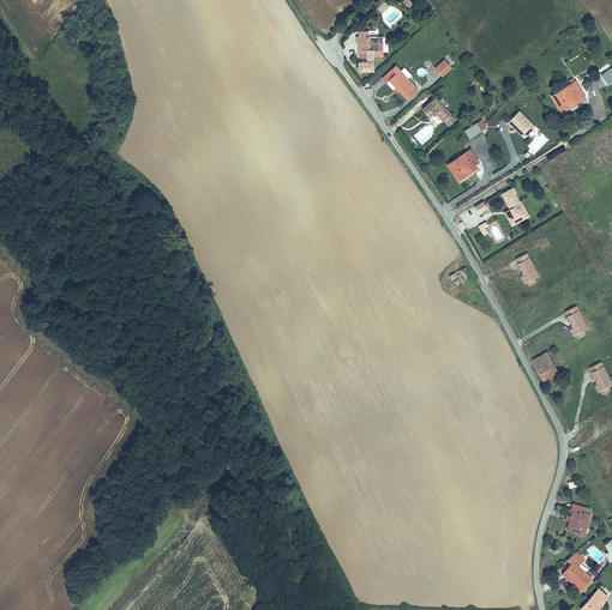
[(383,12),(391,6),(387,1),(379,8),(383,12)]
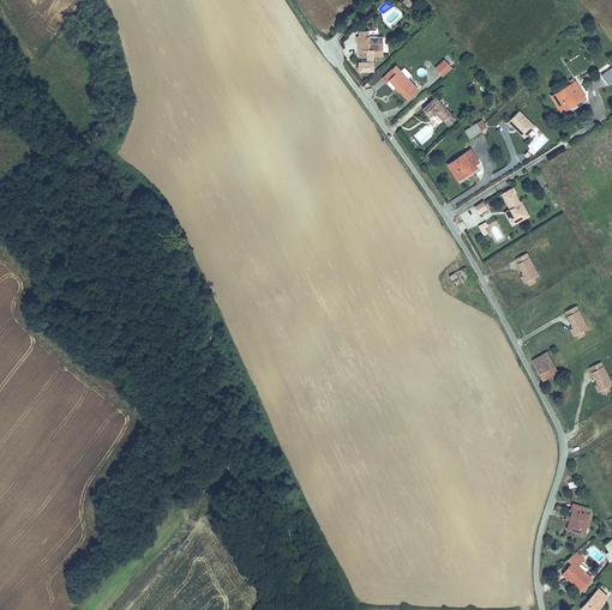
[(358,56),(366,56),(366,54),(372,54),(372,56),(383,55),(383,44),(378,44),(378,42),(376,42),(375,41),(372,42),(367,42),(367,34),(354,35),(355,42),(358,42),(360,42),(360,47),(358,48),(358,56)]
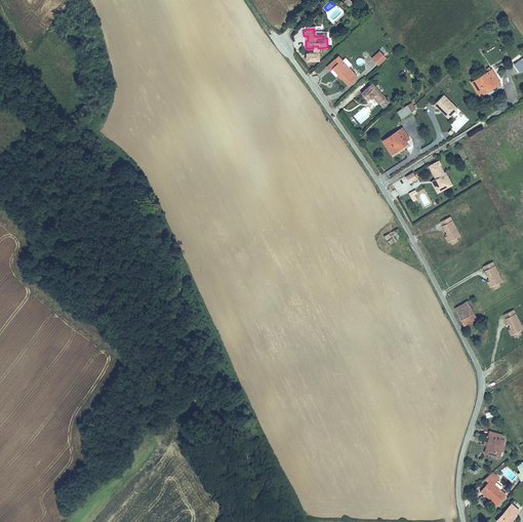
[(522,59),(516,50),(510,54),(514,59),(512,62),(514,65),(512,67),(517,74),(522,70),(522,59)]
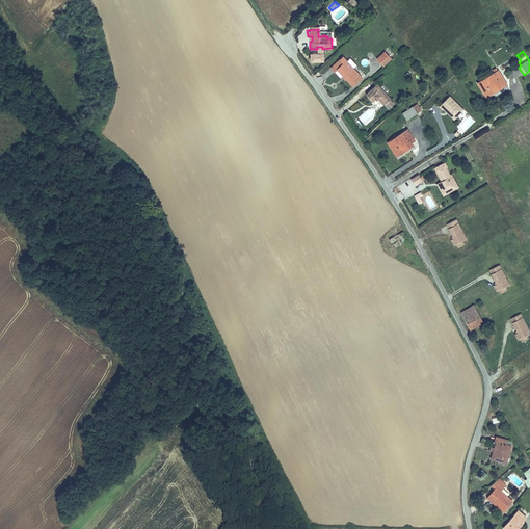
[(392,59),(385,53),(377,60),(382,64),(383,67),(392,59)]
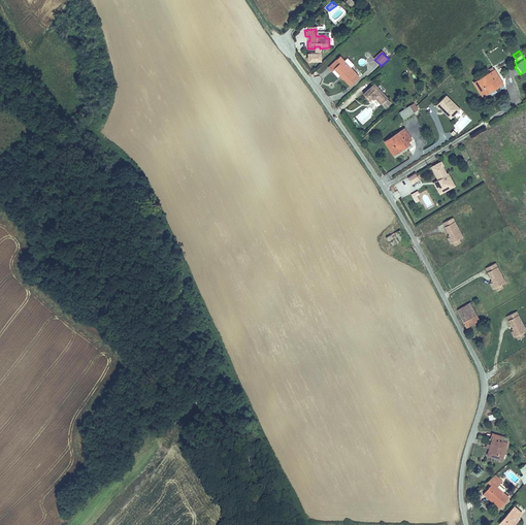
[(360,77),(344,61),(340,63),(336,60),(328,68),(332,71),(335,69),(344,79),(351,86),(360,77)]
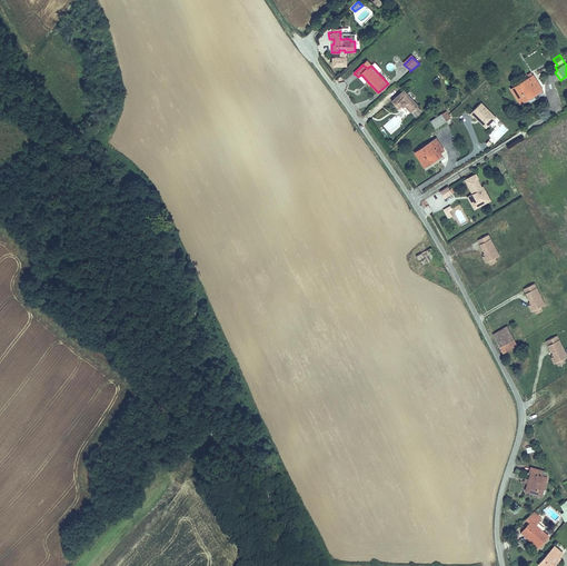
[(370,88),(371,86),(361,75),(358,77),(365,85),(366,83),(370,88)]
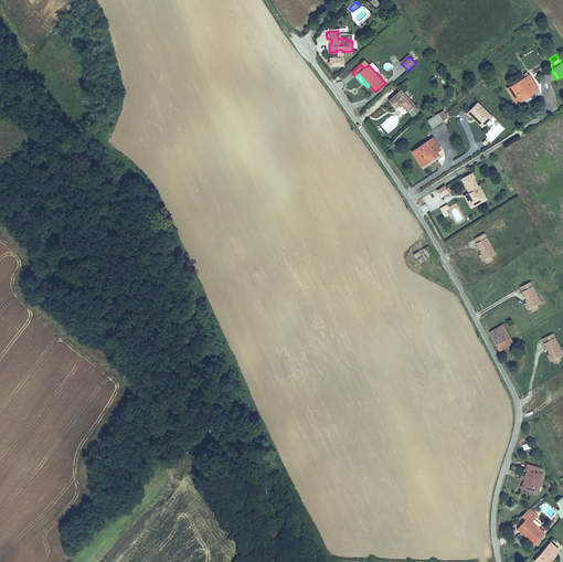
[(523,92),(532,86),(526,76),(505,89),(513,103),(526,96),(523,92)]
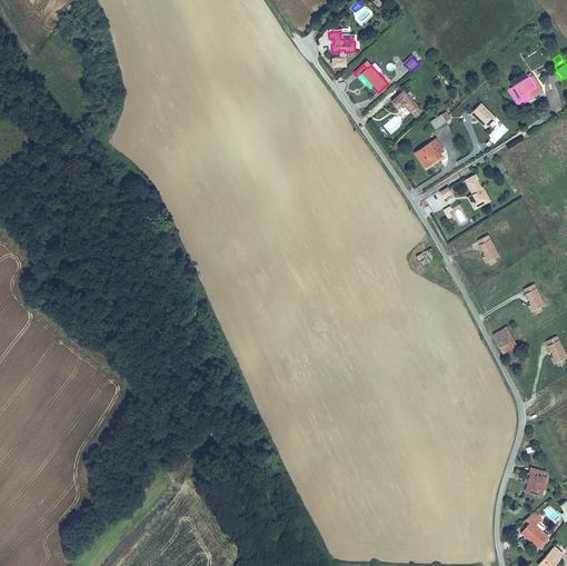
[(539,93),(536,87),(527,92),(529,97),(517,103),(519,107),(539,93)]
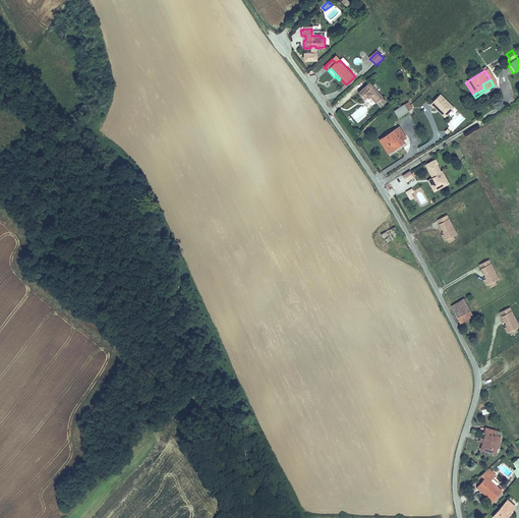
[(369,84),(358,94),(364,100),(367,98),(368,96),(370,98),(376,104),(377,103),(381,107),(385,104),(382,99),(369,84)]
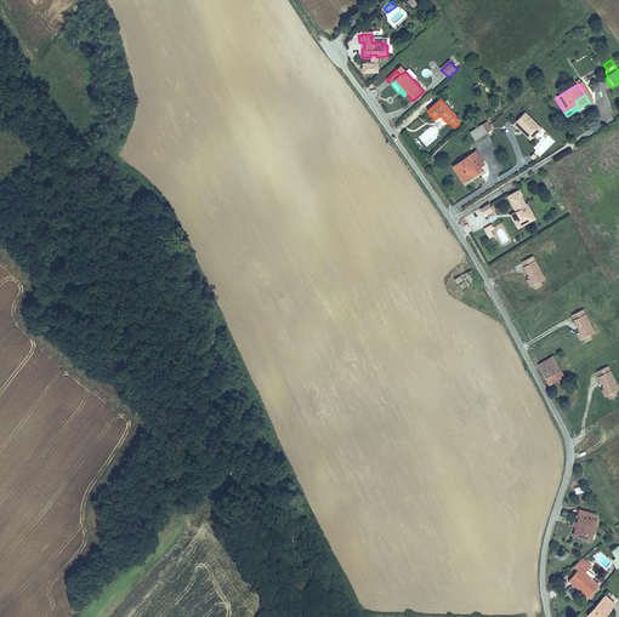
[(518,127),(521,131),(523,129),(532,138),(541,129),(526,113),(512,125),(516,130),(518,127)]
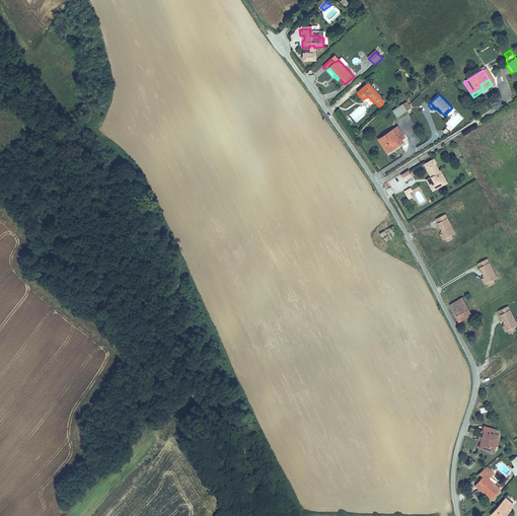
[(396,117),(411,108),(408,103),(407,101),(392,109),(396,117)]
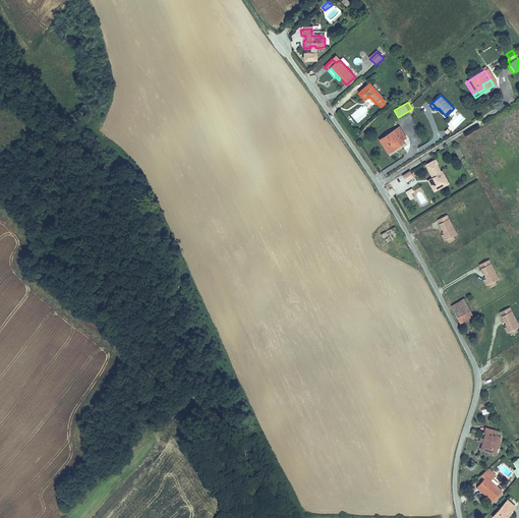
[(439,108),(437,110),(445,117),(446,116),(439,108)]
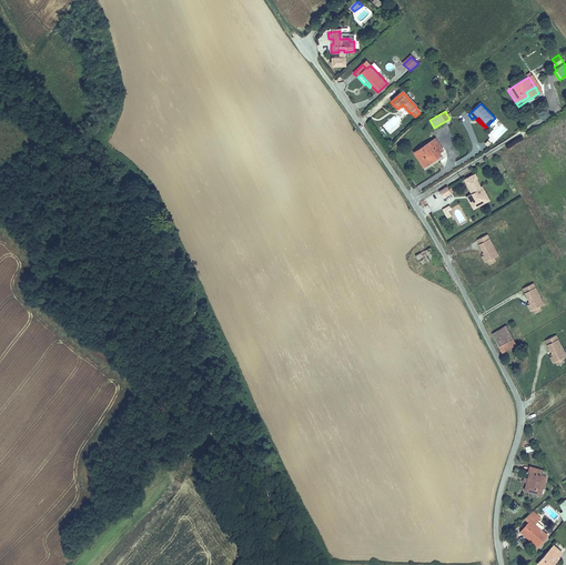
[(438,150),(432,138),(410,152),(420,167),(431,159),(428,155),(438,150)]
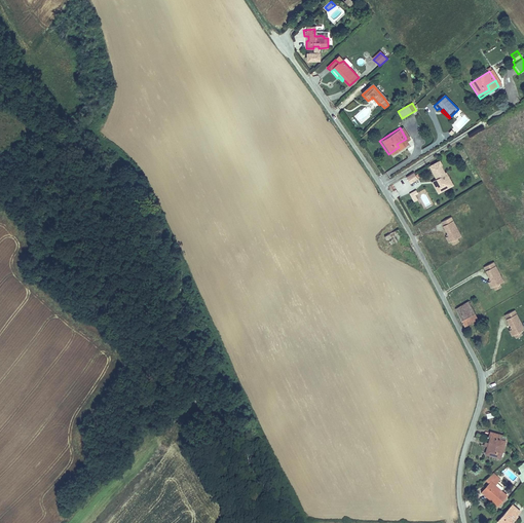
[(429,172),(435,180),(436,182),(434,184),(438,191),(441,189),(441,187),(449,183),(446,178),(445,178),(439,166),(429,172)]
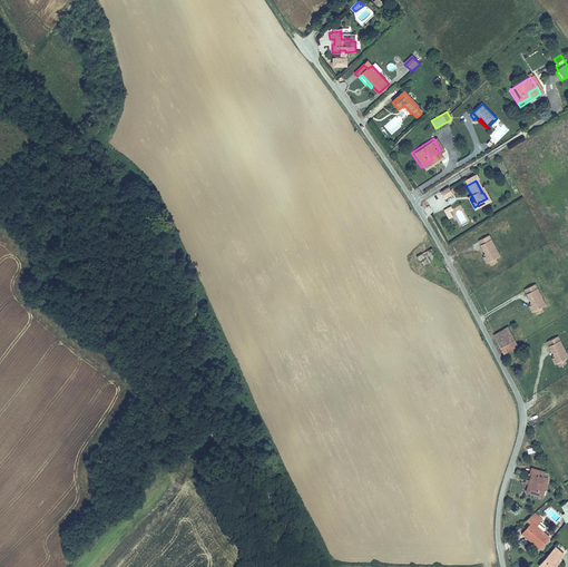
[(447,188),(439,194),(442,199),(451,195),(447,188)]
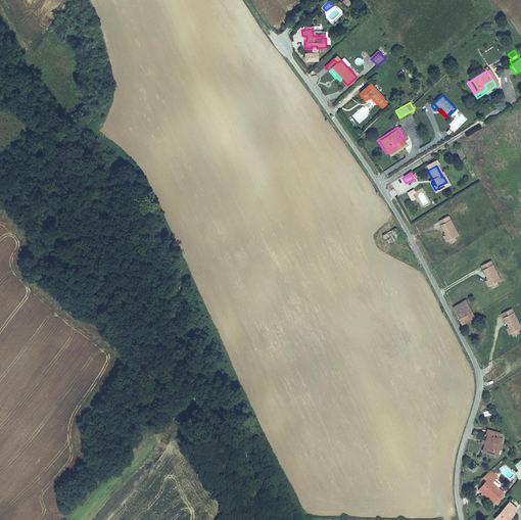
[(433,181),(432,179),(427,181),(434,193),(448,185),(446,182),(438,186),(438,188),(435,190),(431,183),(433,181)]
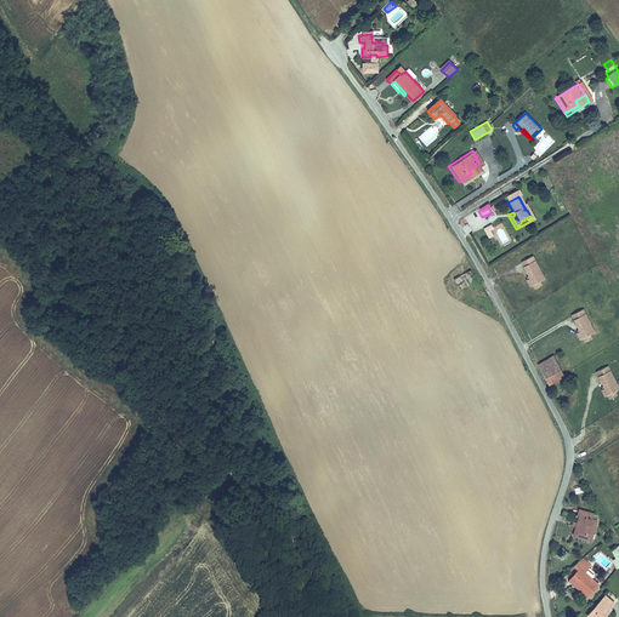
[(528,287),(531,286),(537,283),(543,279),(531,257),(522,263),(529,276),(531,278),(527,280),(524,281),(528,287)]
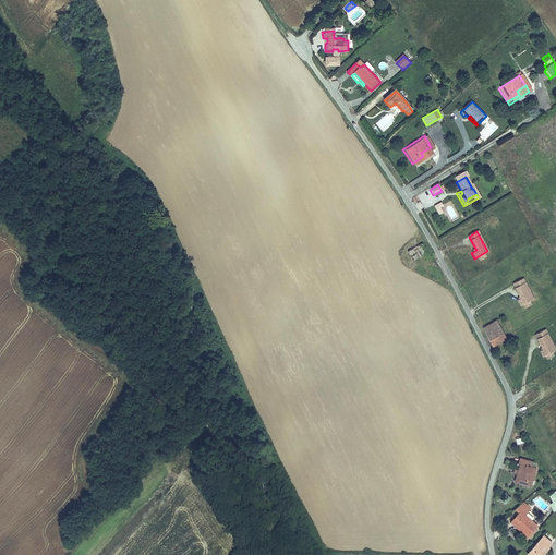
[(431,257),(426,246),(411,254),(415,264),(431,257)]
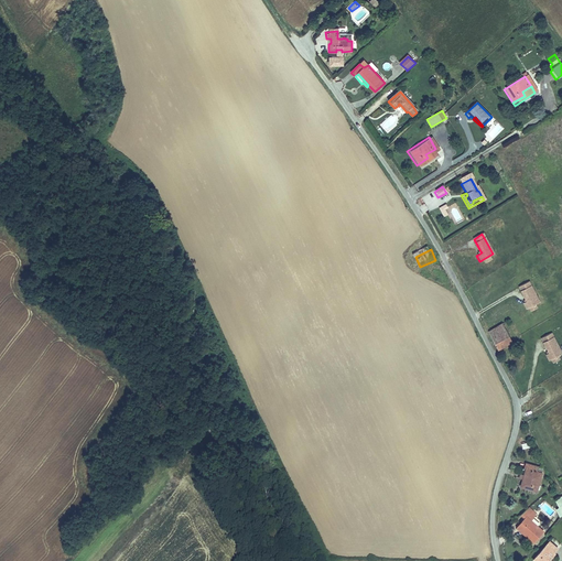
[(518,287),(521,291),(529,287),(526,282),(518,287)]
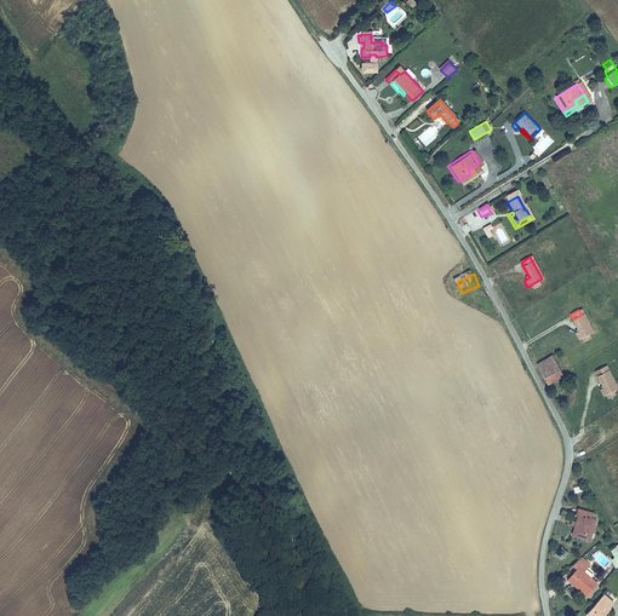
[(582,315),(573,320),(578,327),(579,328),(576,330),(574,332),(578,338),(579,337),(584,334),(591,330),(582,315)]
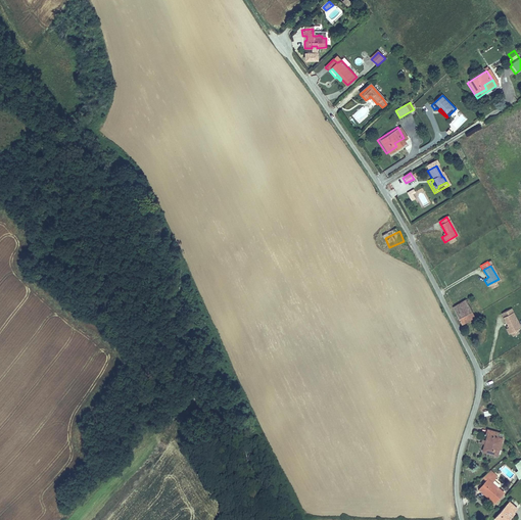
[(457,319),(460,325),(468,321),(463,311),(468,308),(465,301),(452,309),(457,319)]
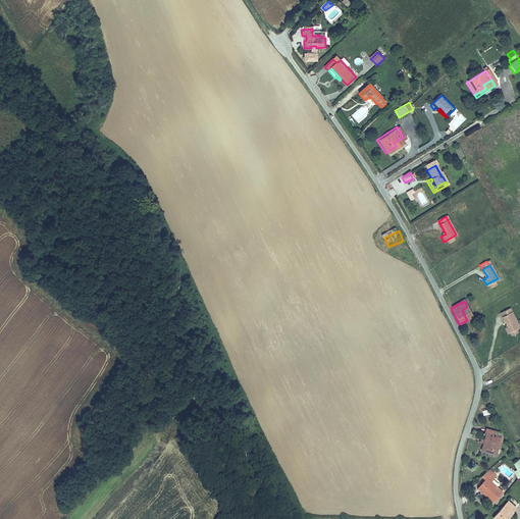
[(462,310),(467,320),(473,317),(467,307),(462,310)]
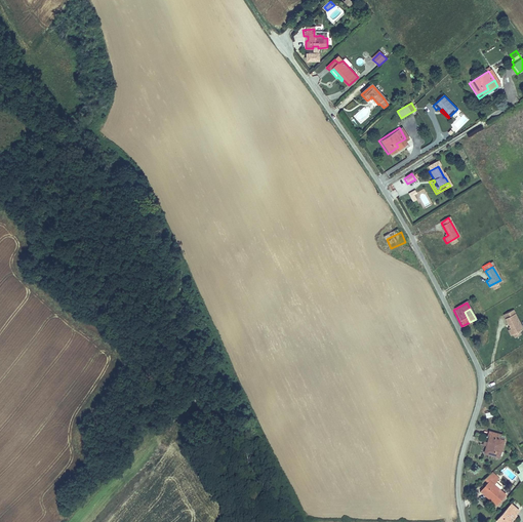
[(508,336),(510,335),(516,331),(520,329),(510,311),(501,315),(509,326),(510,327),(507,329),(506,330),(508,336)]
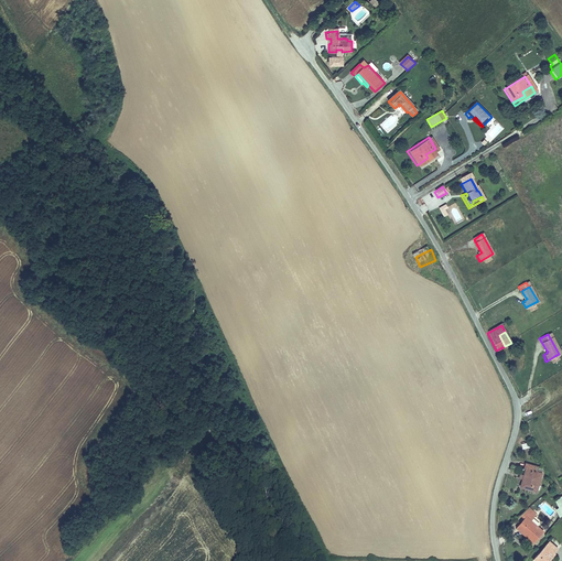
[(536,486),(542,464),(525,457),(521,466),(523,467),(519,482),(536,486)]
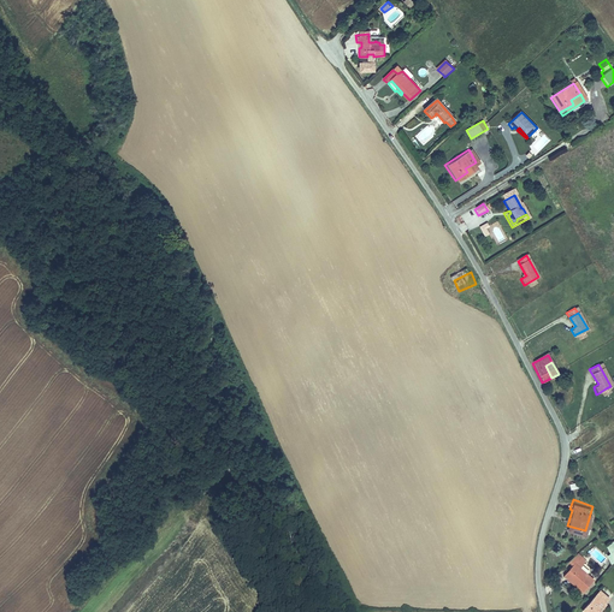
[(582,587),(594,575),(582,562),(588,556),(578,546),(570,553),(573,558),(562,568),(582,587)]
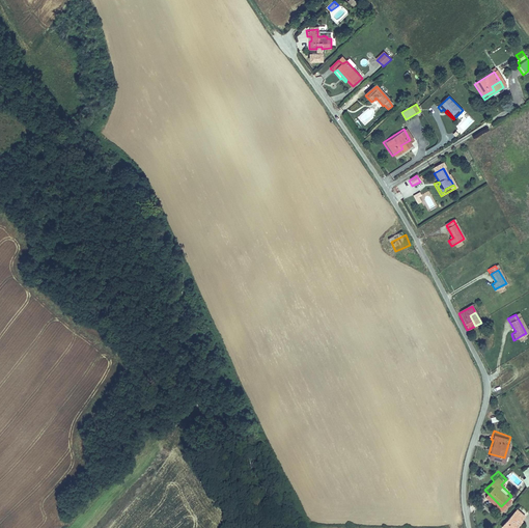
[(498,521),(505,527),(509,527),(514,522),(511,520),(522,509),(514,503),(498,521)]
